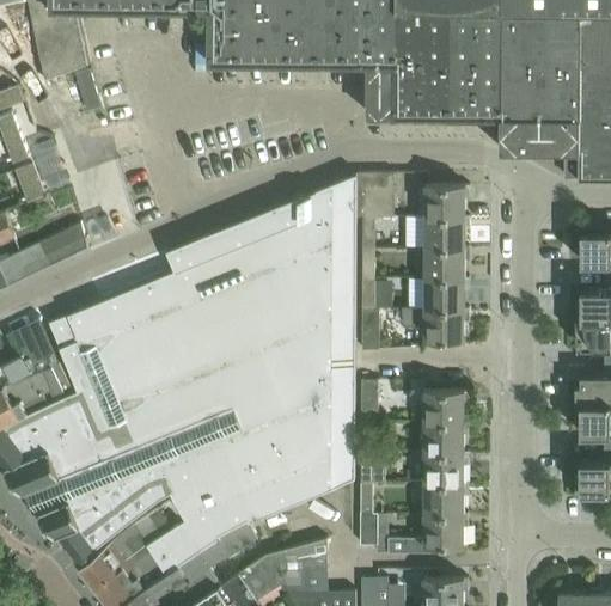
[(610,0),(25,0),(26,1),(32,29),(37,49),(44,80),(91,63),(79,11),(209,12),(209,14),(196,14),(196,29),(209,29),(209,31),(208,40),(208,65),(368,66),(367,118),(500,118),(500,153),(564,153),(578,153),(579,157),(579,179),(610,179),(610,0)]
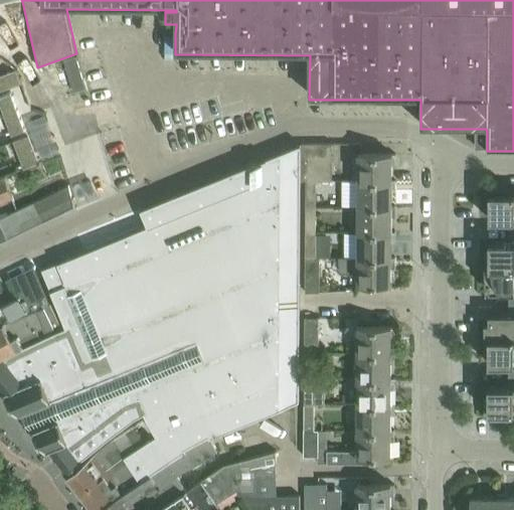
[(22,5),(0,9),(0,23),(25,18),(22,5)]
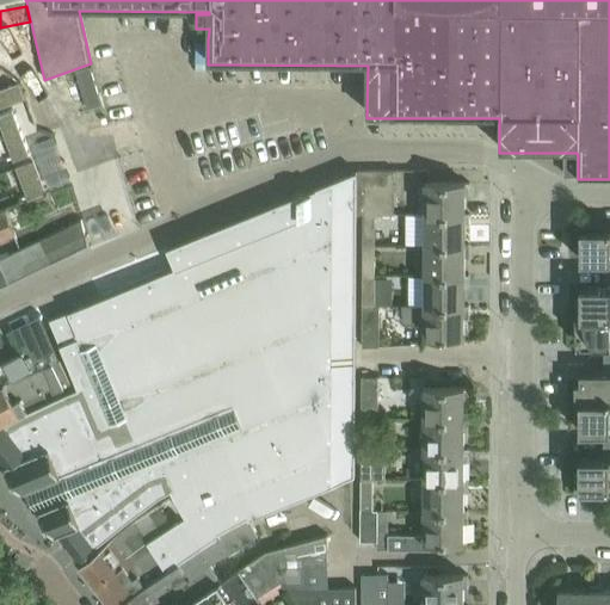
[(44,80),(37,49),(28,53),(36,84),(44,80)]
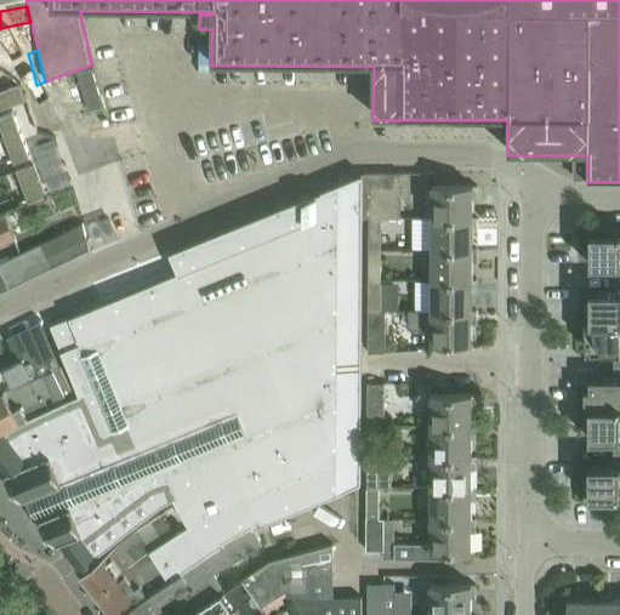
[(18,87),(7,92),(13,109),(24,104),(18,87)]
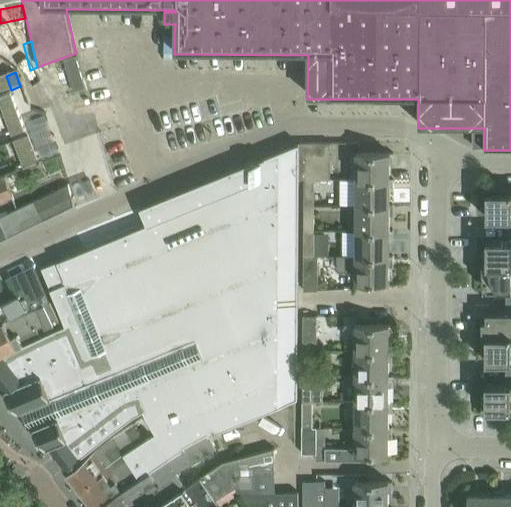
[(6,76),(0,78),(0,84),(3,93),(11,90),(6,76)]
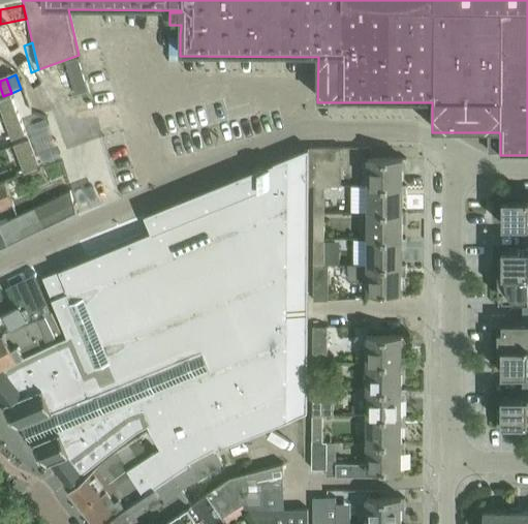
[(10,99),(0,102),(0,114),(13,109),(10,99)]
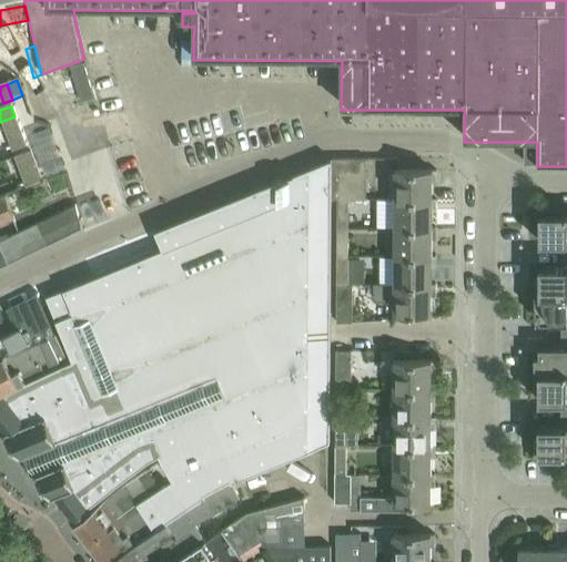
[(14,116),(0,122),(4,133),(19,128),(14,116)]
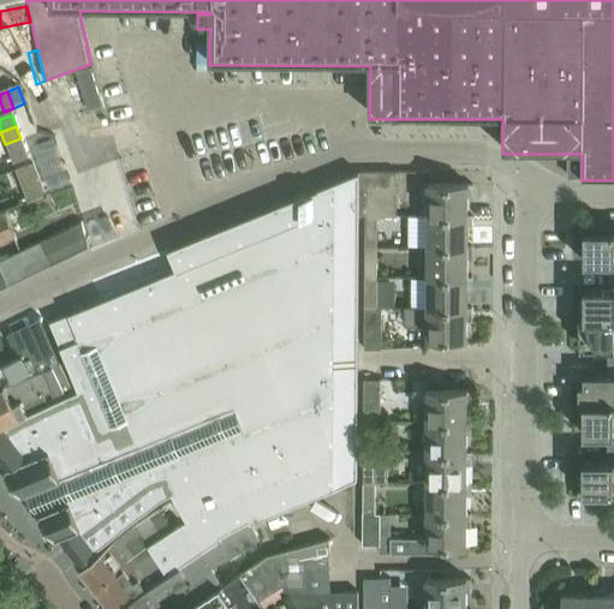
[(21,138),(5,144),(9,155),(24,149),(21,138)]
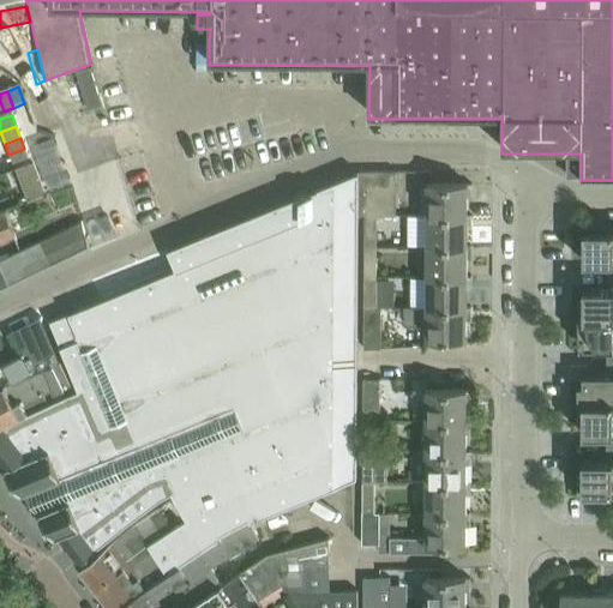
[(24,149),(8,155),(13,167),(29,161),(24,149)]
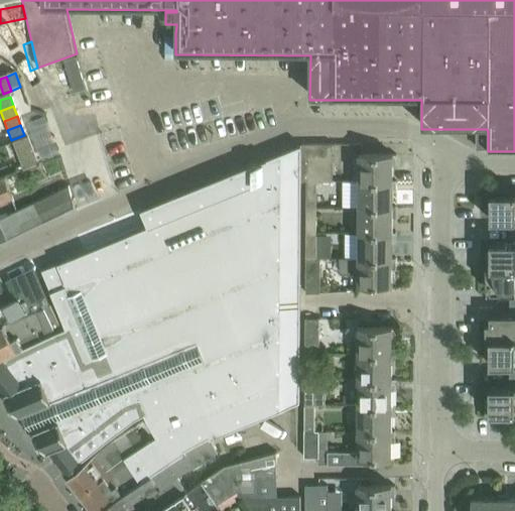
[(488,151),(488,132),(476,132),(476,151),(488,151)]
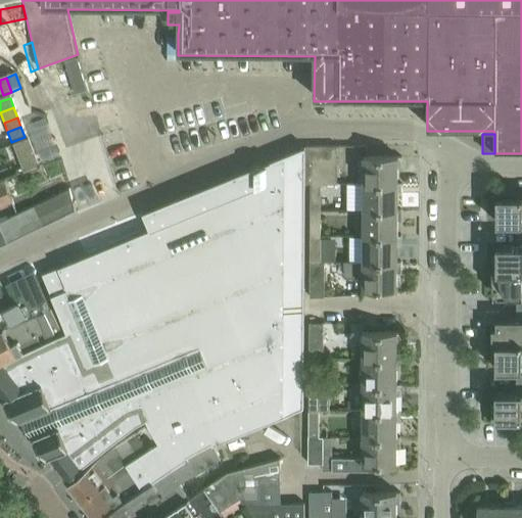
[(27,142),(13,147),(16,157),(31,152),(27,142)]
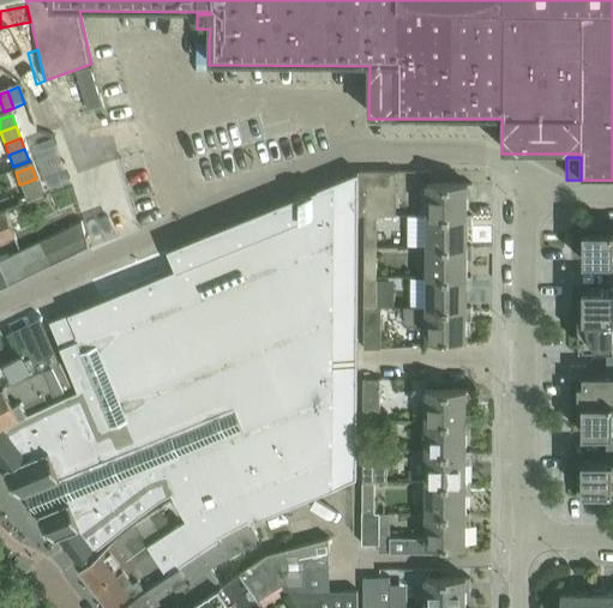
[(138,168),(91,182),(110,244),(157,229),(138,168)]
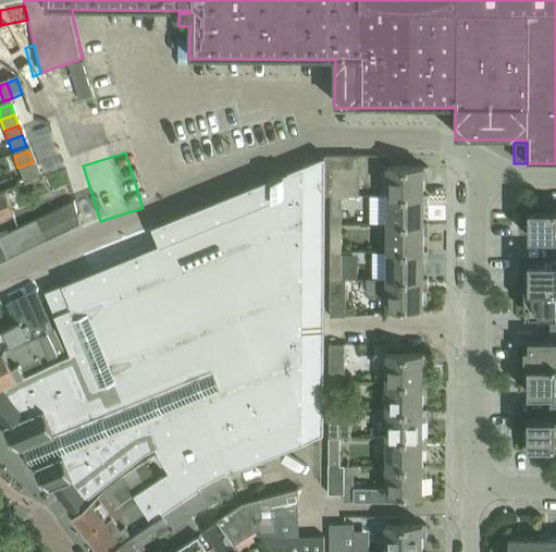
[(322,348),(323,321),(323,200),(323,161),(323,160),(317,162),(278,179),(150,230),(81,258),(89,277),(61,289),(52,292),(44,295),(53,318),(70,358),(60,362),(24,379),(22,380),(0,391),(0,424),(3,429),(20,452),(21,451),(27,460),(35,470),(34,470),(49,491),(50,490),(51,491),(63,507),(70,516),(86,503),(86,502),(119,475),(144,456),(155,451),(158,458),(168,476),(167,477),(134,497),(145,514),(150,523),(151,524),(183,503),(200,492),(199,490),(225,476),(226,478),(322,439),(322,348)]
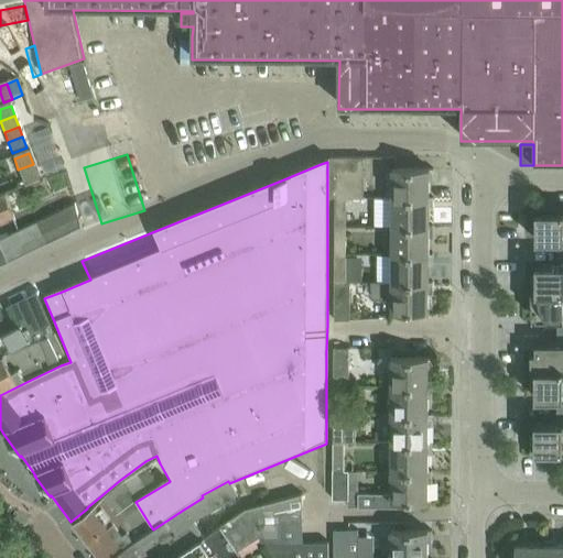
[(334,201),(345,203),(358,203),(358,162),(328,162),(328,201),(334,201)]
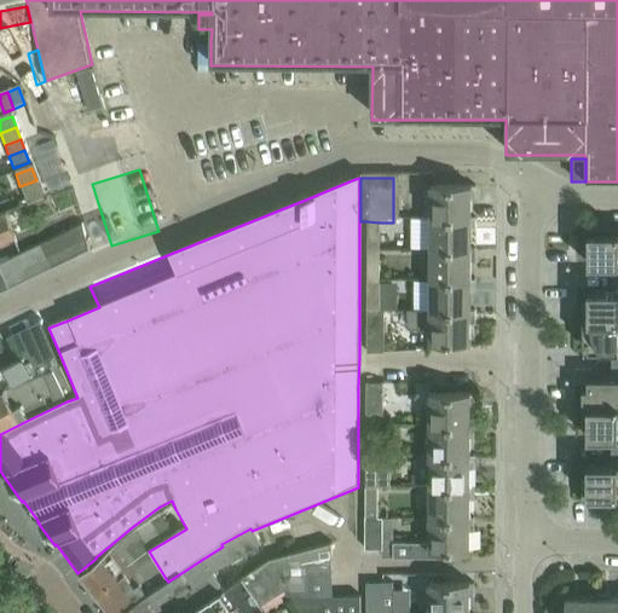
[(36,180),(19,186),(24,197),(40,191),(36,180)]
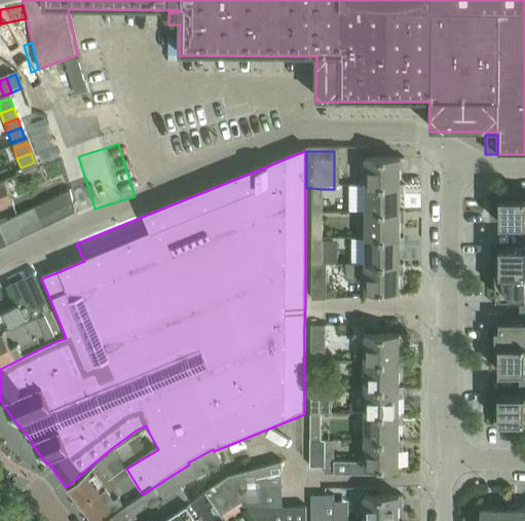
[(364,161),(364,188),(400,188),(400,161),(364,161)]
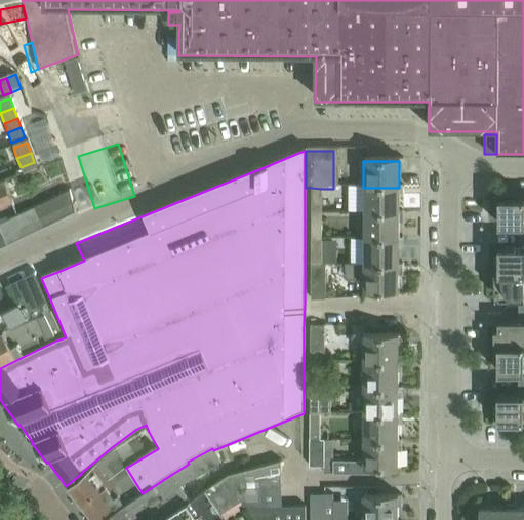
[(34,162),(21,167),(24,177),(38,172),(34,162)]
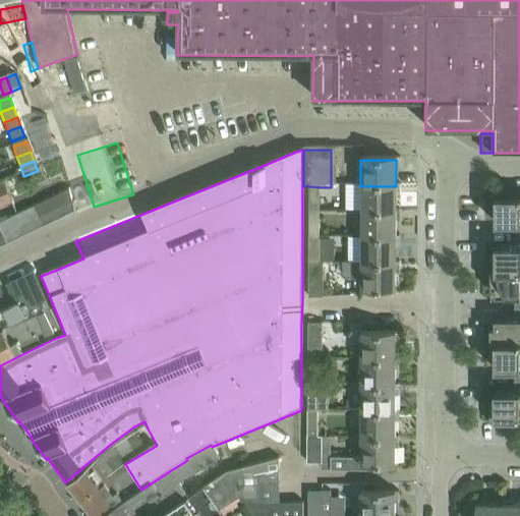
[(0,207),(11,203),(6,183),(0,185),(0,207)]
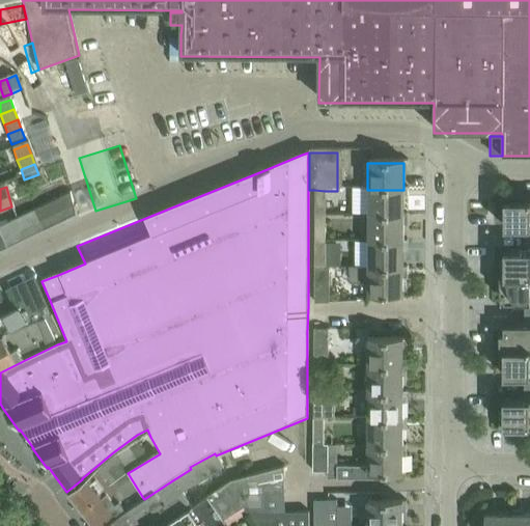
[(325,217),(325,191),(314,190),(314,217),(325,217)]
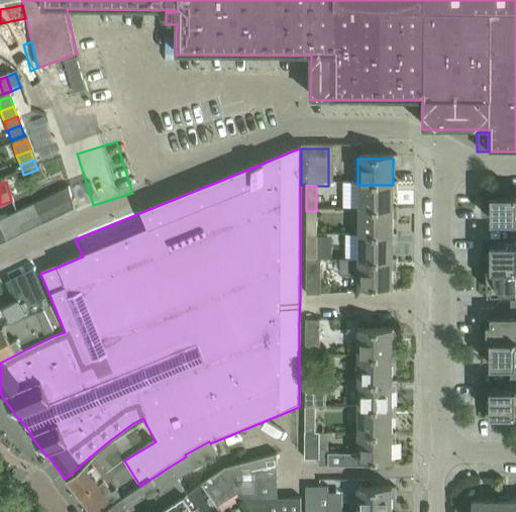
[(393,212),(393,185),(357,185),(357,211),(393,212)]
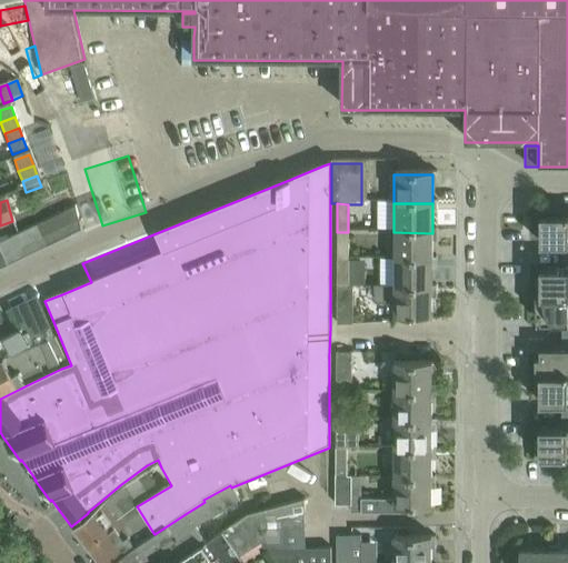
[(75,212),(73,208),(58,215),(69,238),(81,232),(75,212)]
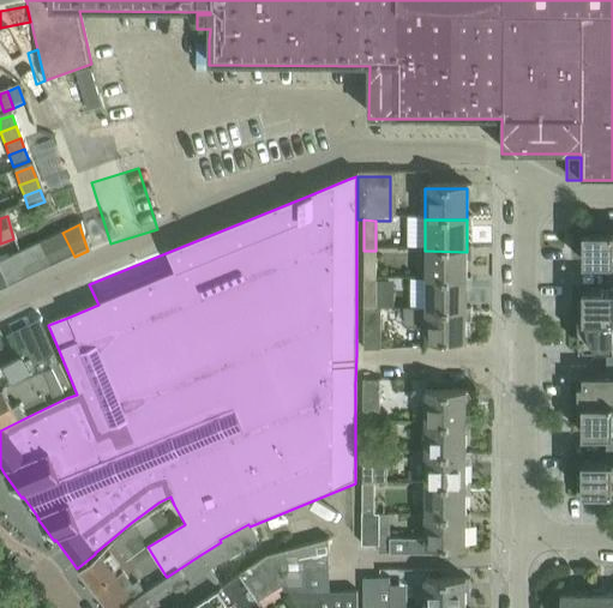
[(578,230),(577,256),(582,256),(582,266),(612,266),(612,234),(606,235),(606,230),(578,230)]
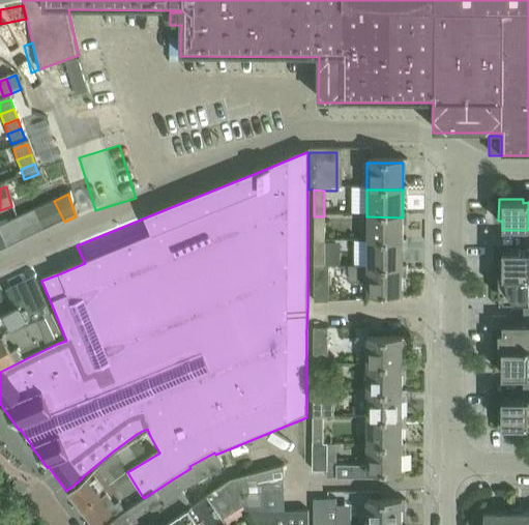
[(64,222),(54,201),(42,206),(53,228),(64,222)]
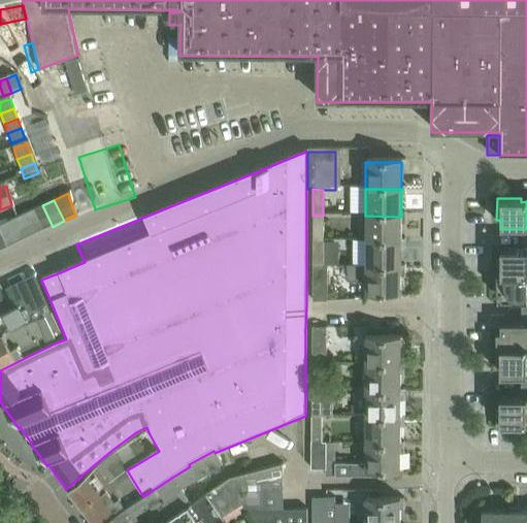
[(53,227),(42,205),(31,210),(41,232),(53,227)]
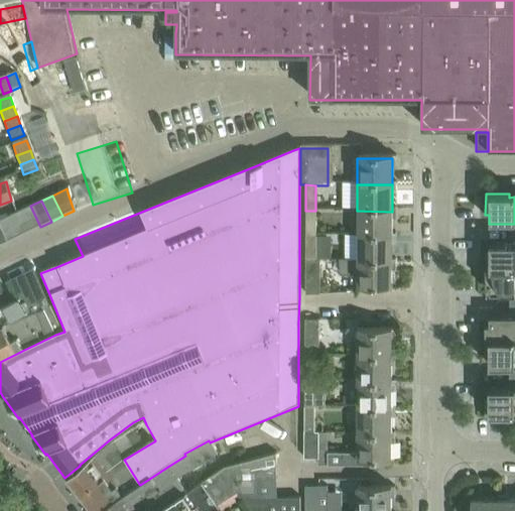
[(40,227),(30,206),(19,212),(29,232),(40,227)]
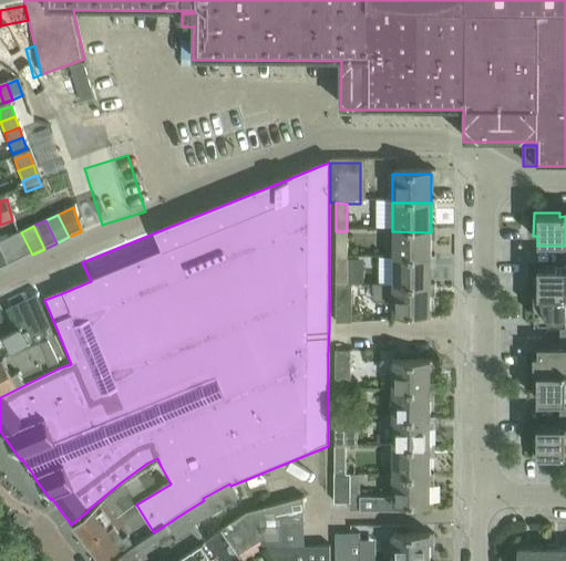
[(347,259),(347,231),(336,231),(335,259),(347,259)]
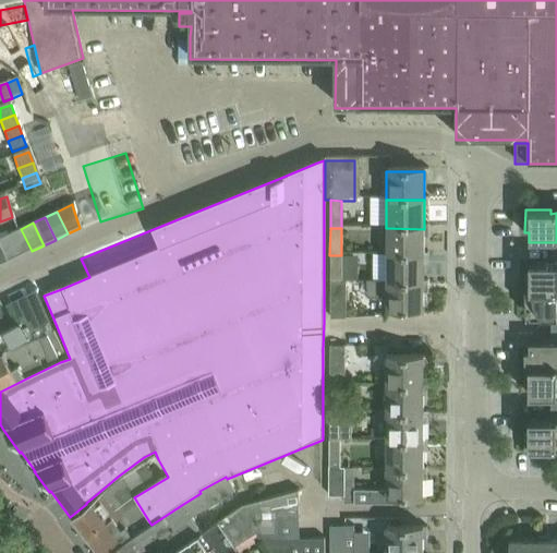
[(423,256),(424,229),(386,228),(386,256),(423,256)]
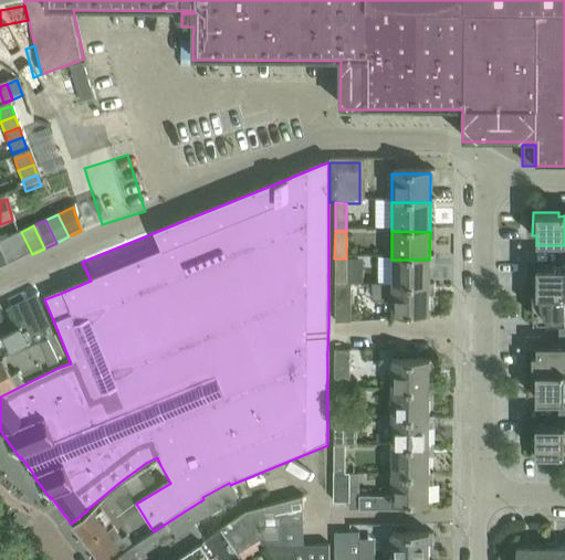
[(32,254),(21,232),(9,238),(20,260),(32,254)]
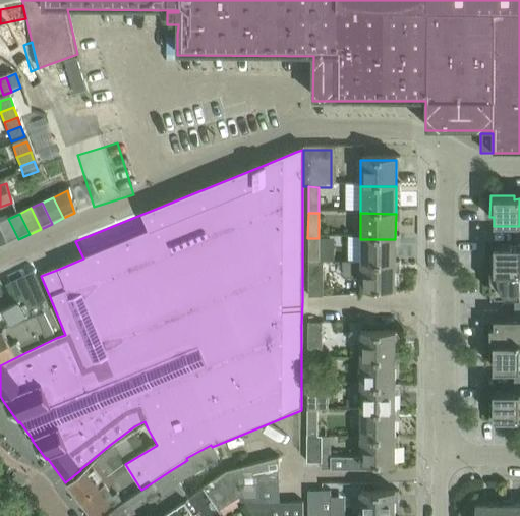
[(18,239),(8,219),(0,223),(0,232),(6,245),(8,244),(18,239)]
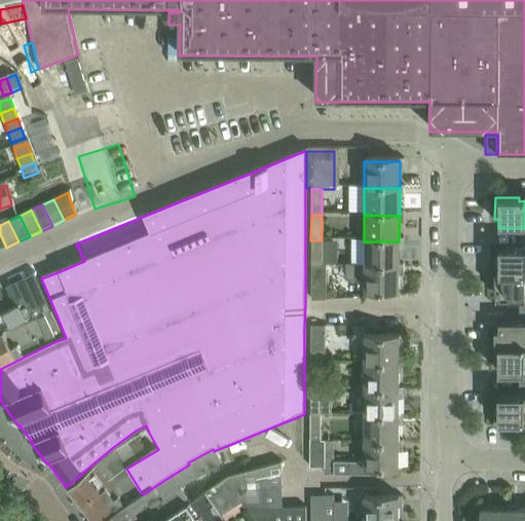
[(322,267),(322,240),(310,240),(310,267),(322,267)]
